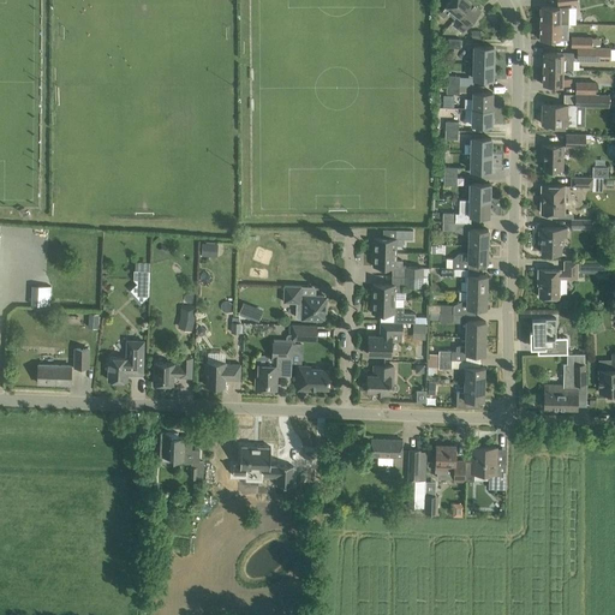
[(449,0),(440,13),(445,17),(451,10),(464,19),(458,28),(463,33),(482,10),(475,4),(475,3),(472,0),(449,0)]
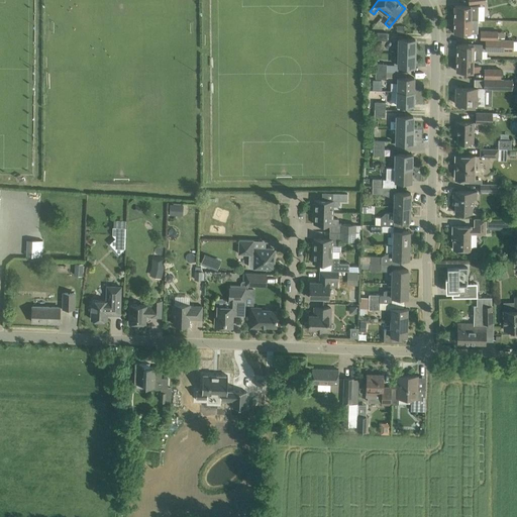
[(485,6),(454,5),(454,19),(484,19),(485,6)]
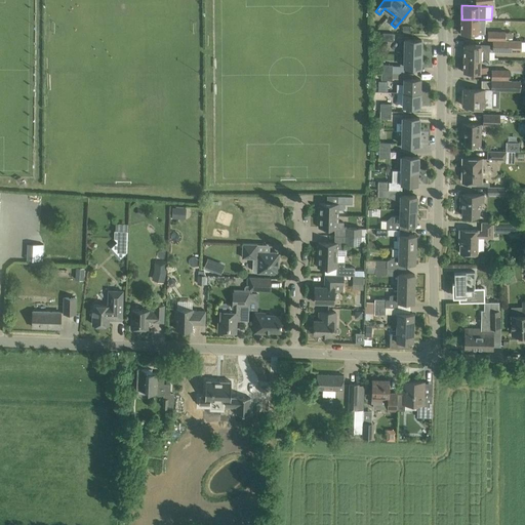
[(485,19),(461,19),(461,33),(485,34),(485,19)]
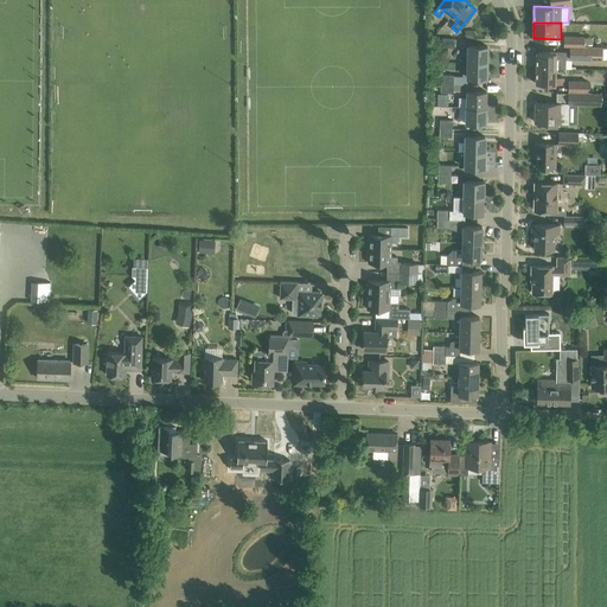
[(564,45),(585,45),(585,37),(564,36),(564,45)]
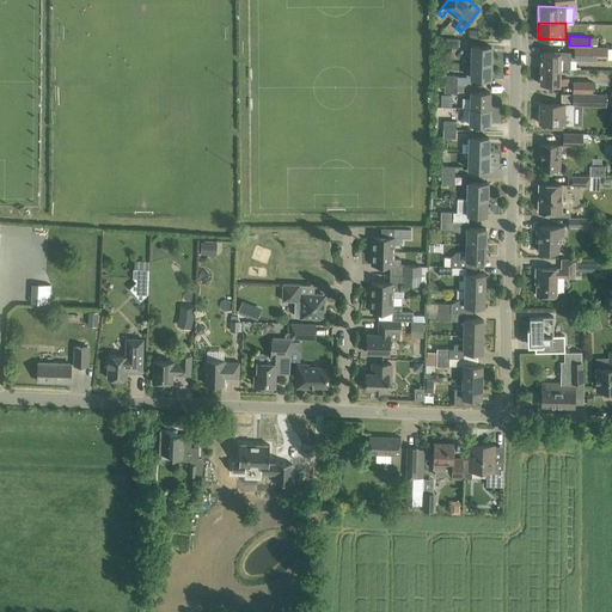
[(472,46),(472,61),(491,62),(491,46),(472,46)]
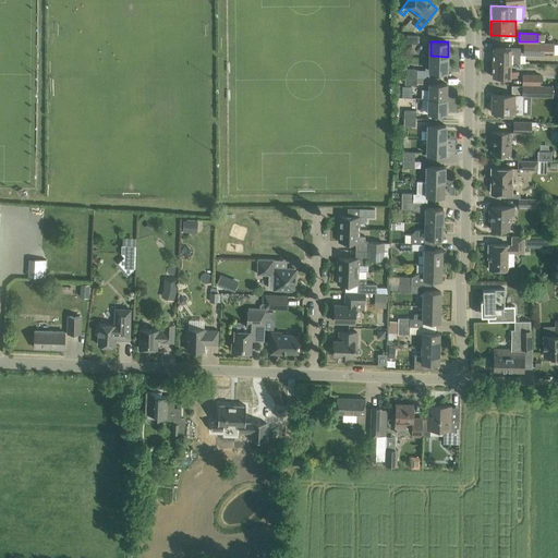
[(524,55),(554,56),(554,43),(524,43),(524,55)]
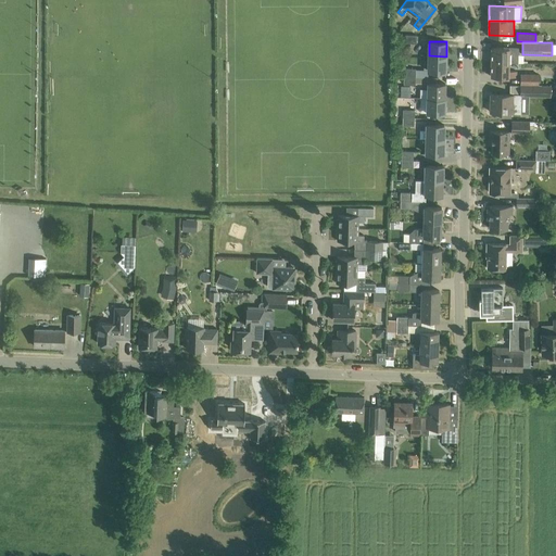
[(492,47),(492,62),(508,62),(517,62),(517,48),(492,47)]
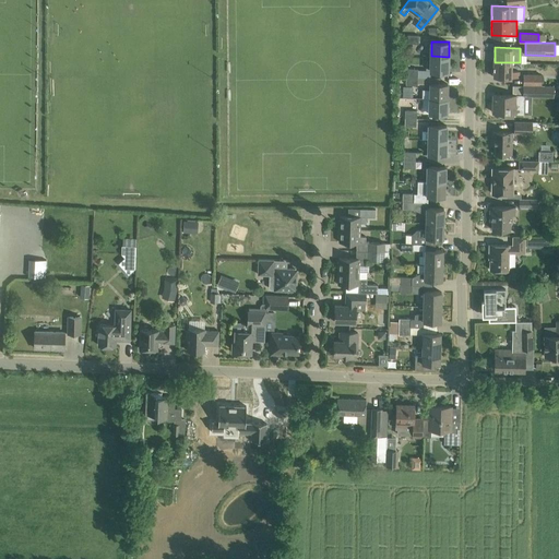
[(449,57),(431,56),(430,71),(448,71),(449,57)]
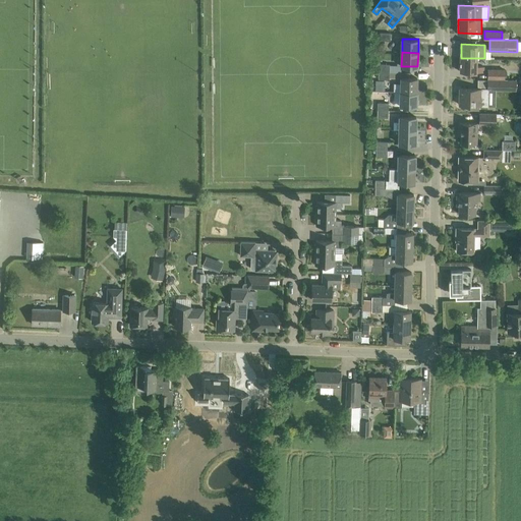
[(476,58),(461,58),(460,71),(484,72),(484,66),(476,66),(476,58)]
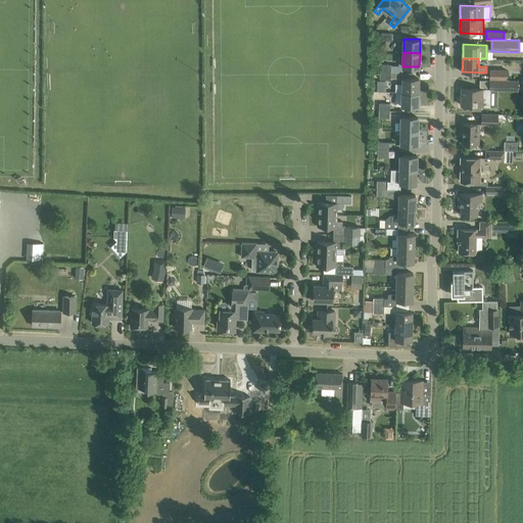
[(380,63),(380,72),(391,72),(391,64),(380,63)]
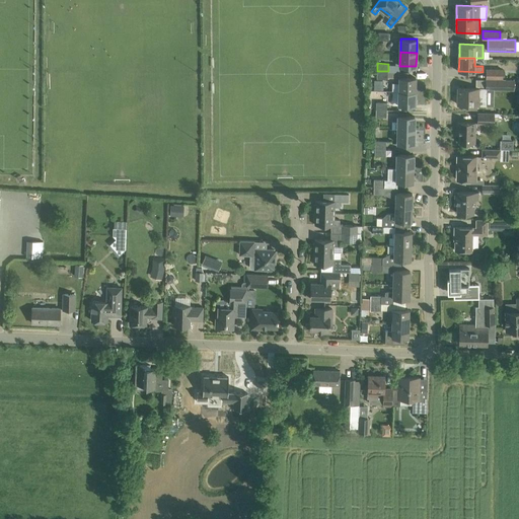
[(487,77),(503,78),(503,69),(487,69),(487,77)]
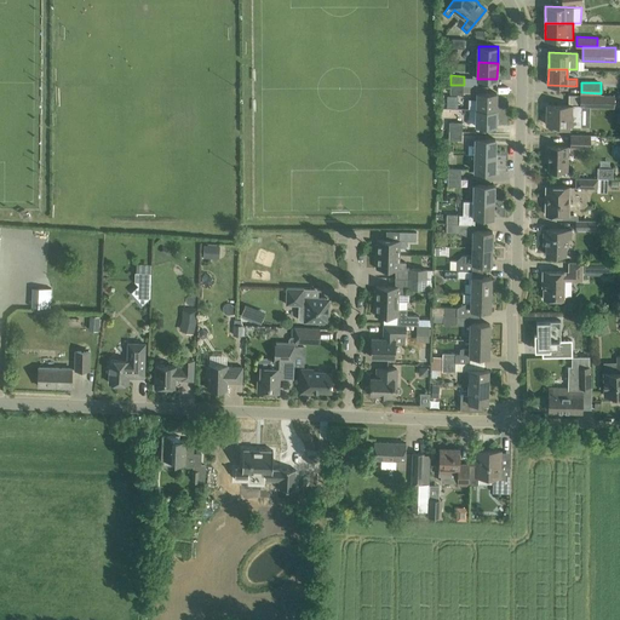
[(469,98),(469,108),(470,108),(477,108),(497,109),(497,92),(488,92),(477,92),(477,93),(477,99),(469,98)]
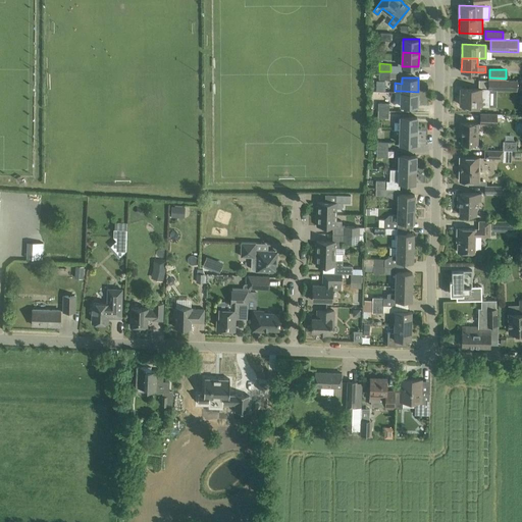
[(488,89),(489,89),(510,90),(510,89),(517,89),(517,79),(510,80),(488,80),(488,89)]
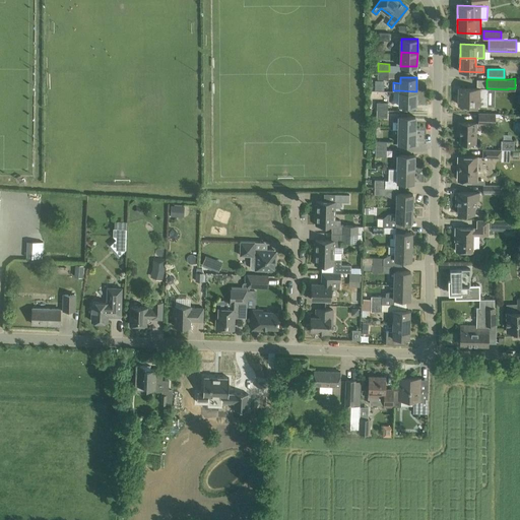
[(374,79),(374,89),(382,89),(382,80),(374,79)]
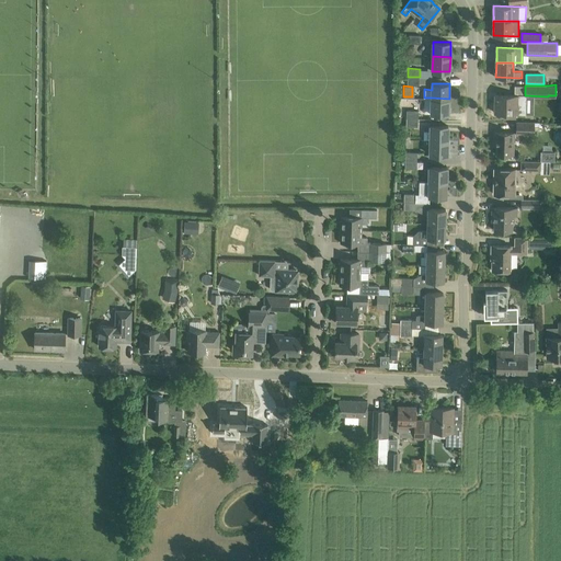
[(525,95),(495,94),(494,113),(504,113),(504,117),(516,117),(516,113),(526,113),(526,95),(525,95)]
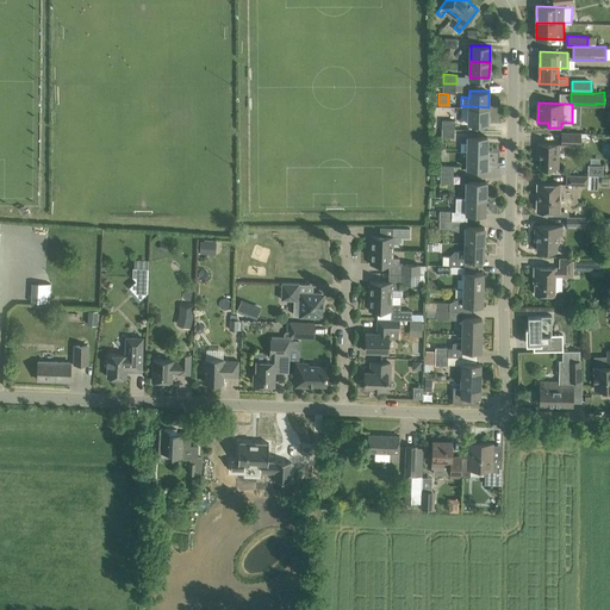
[(462,106),(461,123),(487,123),(489,107),(470,106),(462,106)]
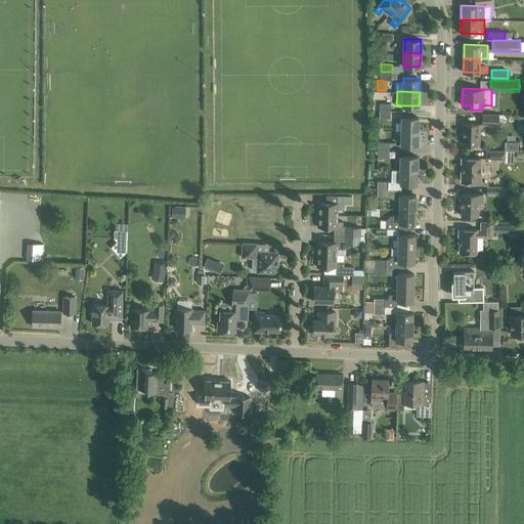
[(481,124),(498,124),(498,113),(481,113),(481,124)]
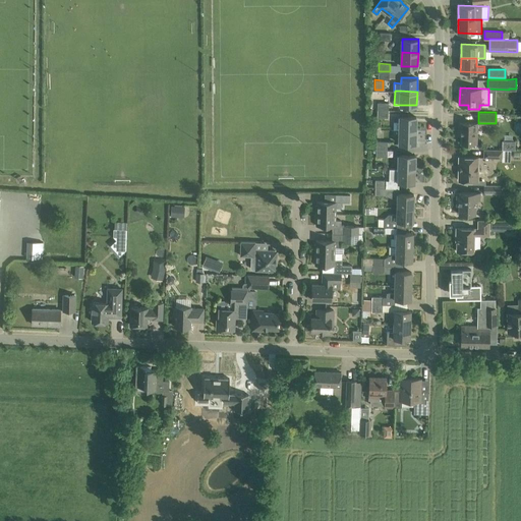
[(400,116),(400,129),(415,130),(416,116),(400,116)]
